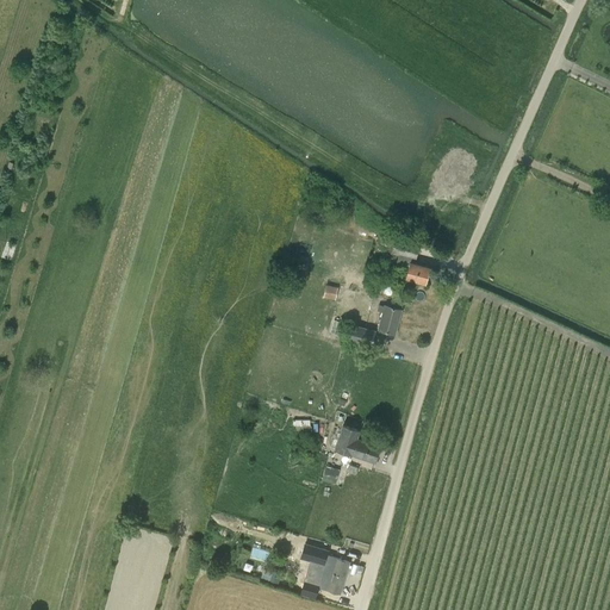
[(394,238),(392,238),(392,236),(381,232),(380,238),(385,240),(381,249),(377,248),(377,251),(387,255),(388,251),(391,253),(391,254),(398,255),(397,262),(403,263),(400,272),(408,273),(405,279),(425,284),(429,267),(411,262),(412,259),(416,259),(419,246),(394,238)]
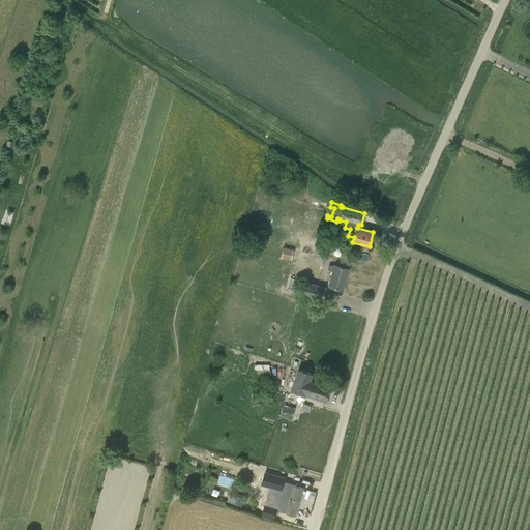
[(293,249),(283,247),(281,259),(290,261),(293,249)]
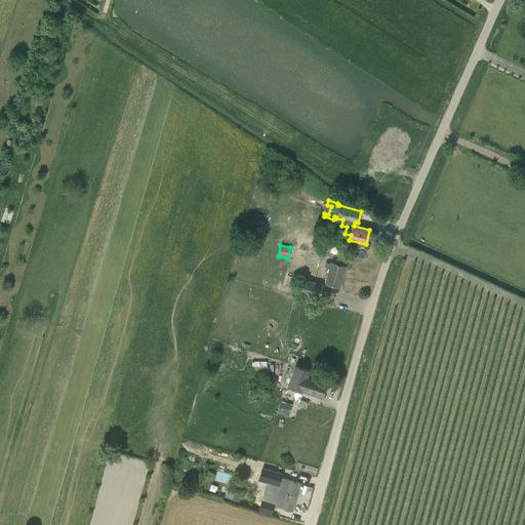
[(326,263),(325,267),(329,268),(325,283),(339,287),(346,267),(330,263),(330,264),(326,263)]
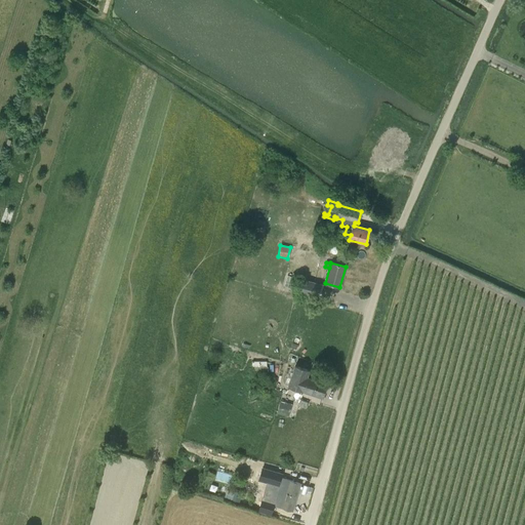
[(320,298),(324,284),(303,279),(298,292),(320,298)]
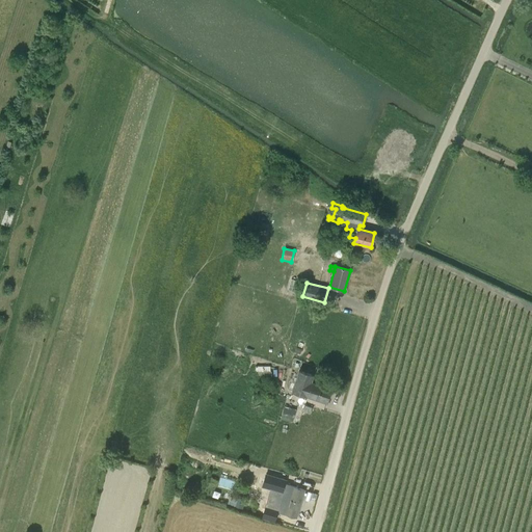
[(272,380),(272,365),(257,365),(258,380),(272,380)]
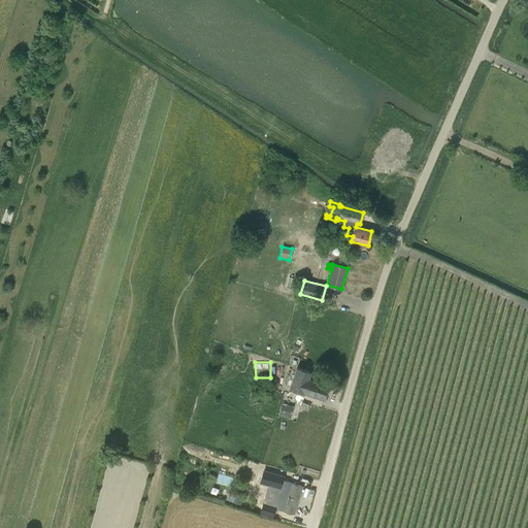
[(329,386),(308,378),(310,372),(296,368),(290,388),(325,399),(329,386)]
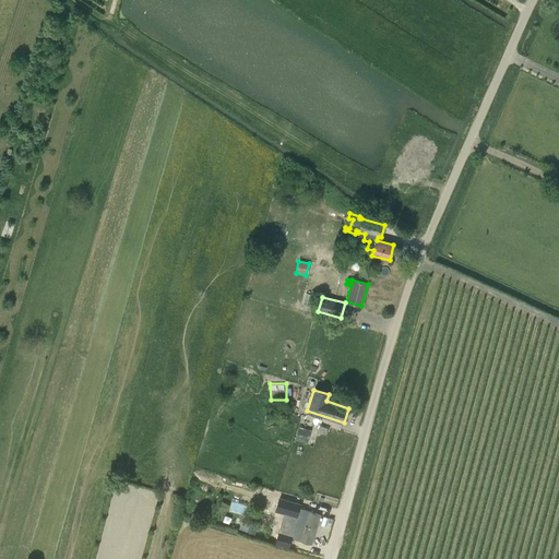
[(307,442),(310,429),(299,426),(296,439),(307,442)]
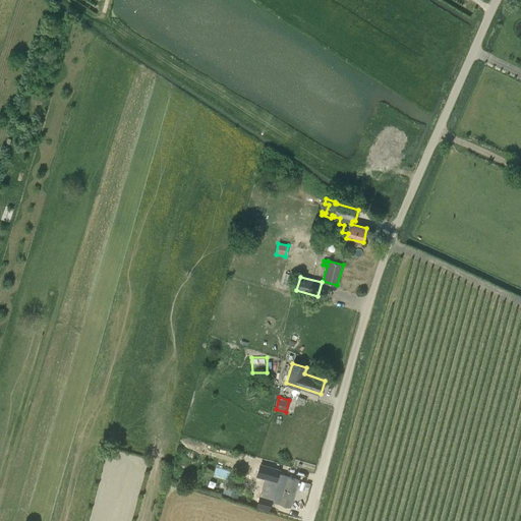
[(298,479),(278,474),(277,477),(270,475),(272,467),(255,462),(251,474),(268,479),(263,498),(272,501),(275,489),(283,491),(280,503),(290,506),(298,479)]
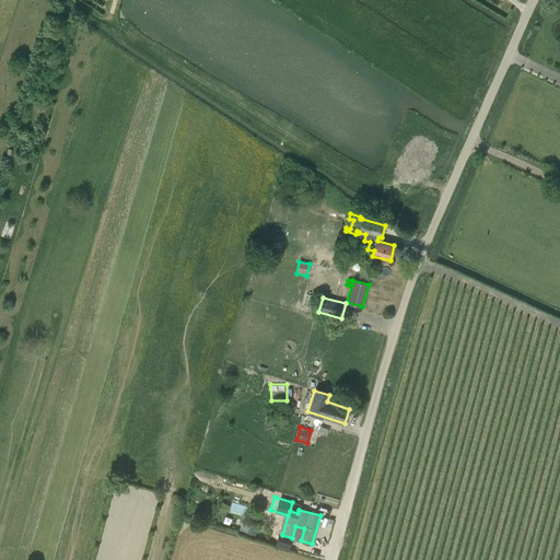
All buildings are outlined.
